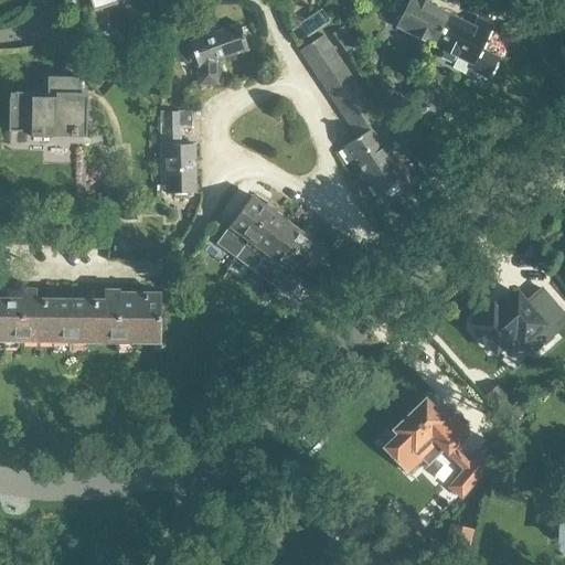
[(129,0),(91,0),(95,11),(129,0)]
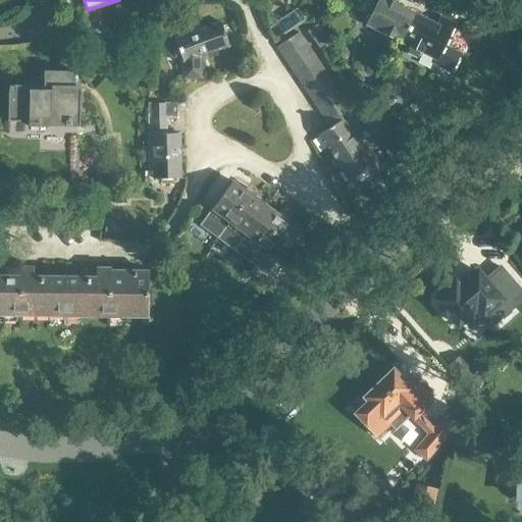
[(397,39),(403,42),(417,14),(395,3),(396,0),(380,0),(368,24),(383,32),(382,36),(395,42),(397,39)]
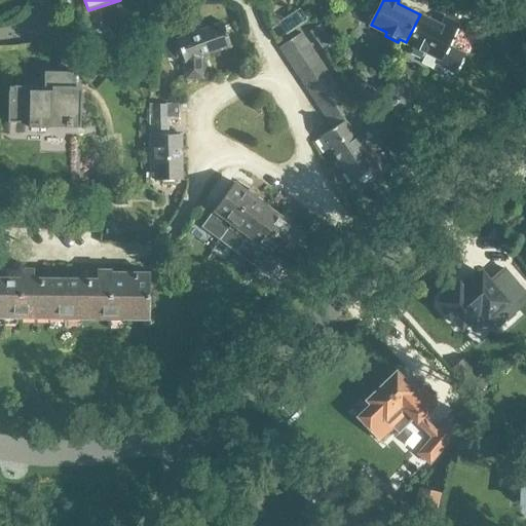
[(441,60),(439,63),(455,72),(464,54),(448,46),(458,26),(445,19),(442,26),(420,14),(406,42),(413,45),(412,50),(423,55),(426,52),(441,60)]
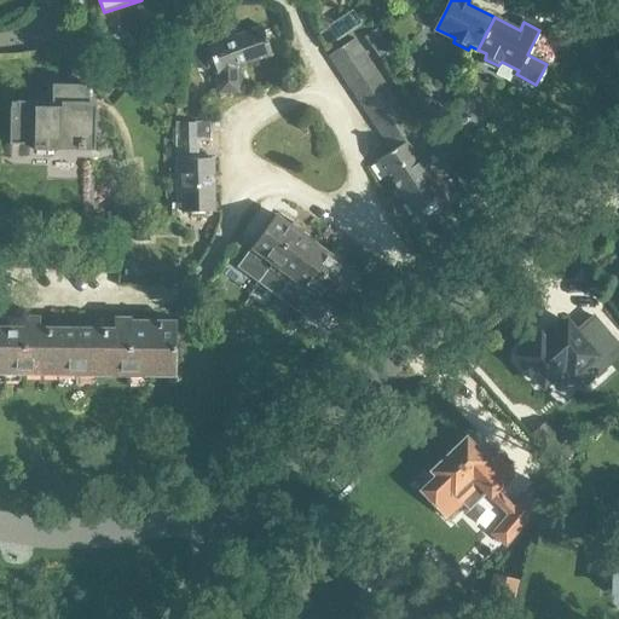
[(261,27),(208,46),(218,73),(218,93),(238,92),(237,67),(272,55),(261,27)]
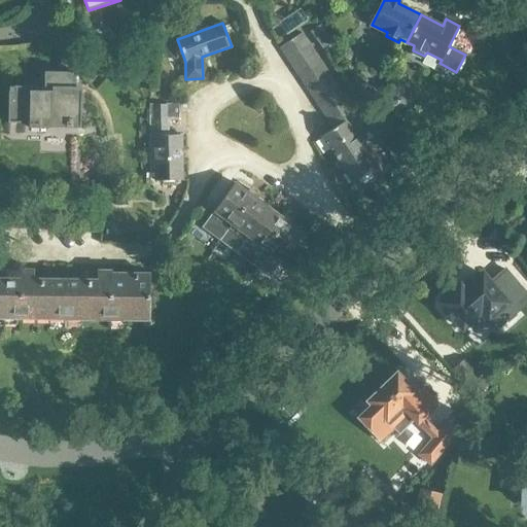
[(321,24),(311,32),(323,49),(335,41),(321,24)]
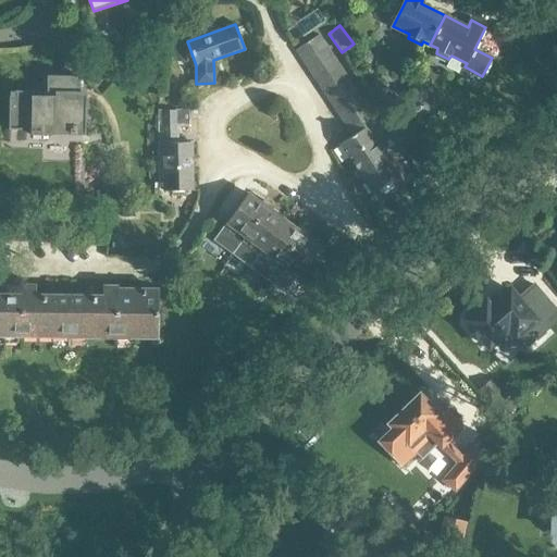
[(304,61),(323,49),(316,37),(296,49),(304,61)]
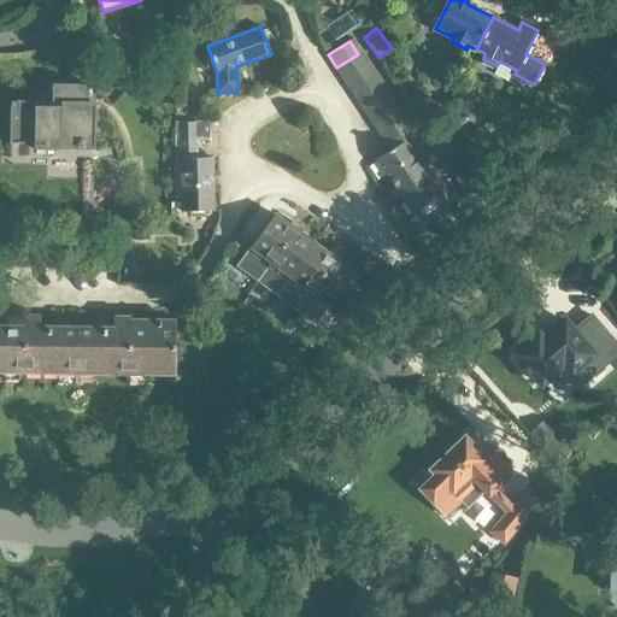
[(370,63),(363,51),(358,54),(336,68),(345,80),(370,63)]
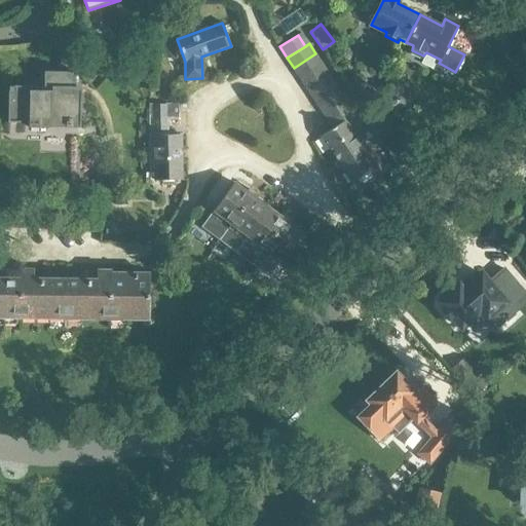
[(315,53),(294,68),(300,78),(323,63),(315,53)]
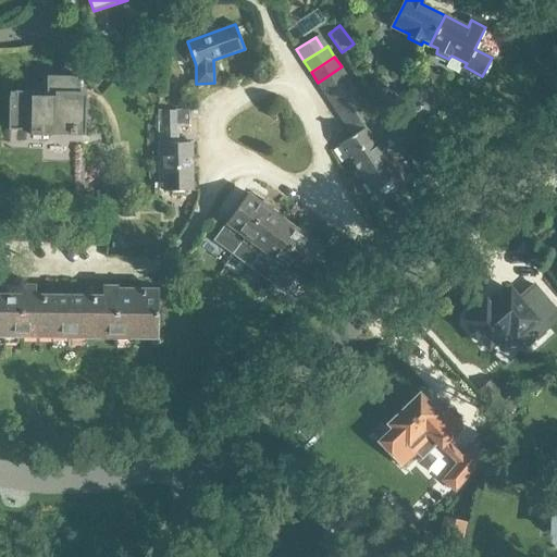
[(348,77),(342,66),(318,83),(325,94),(348,77)]
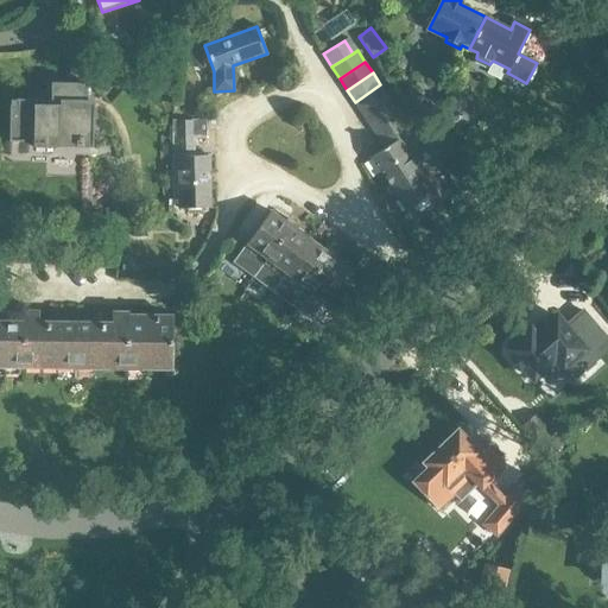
[(11,106),(10,141),(35,141),(35,147),(61,147),(61,141),(77,143),(77,145),(84,145),(84,143),(93,143),(93,146),(94,146),(95,105),(93,105),(93,106),(88,106),(88,83),(61,82),(61,78),(55,78),(55,77),(48,77),(48,90),(52,92),(51,105),(37,105),(38,99),(17,99),(17,100),(11,100),(11,106)]
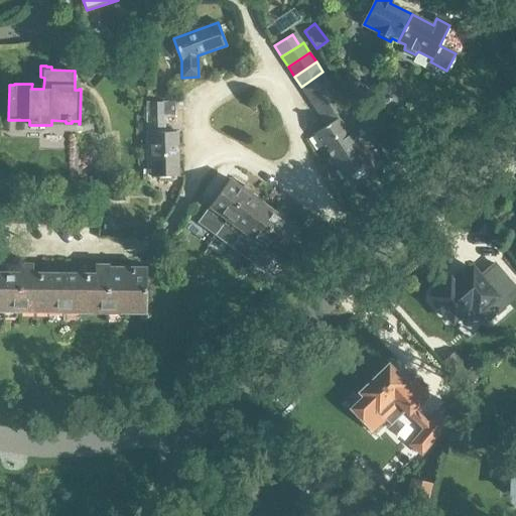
[(307,97),(330,82),(323,72),(301,87),(307,97)]
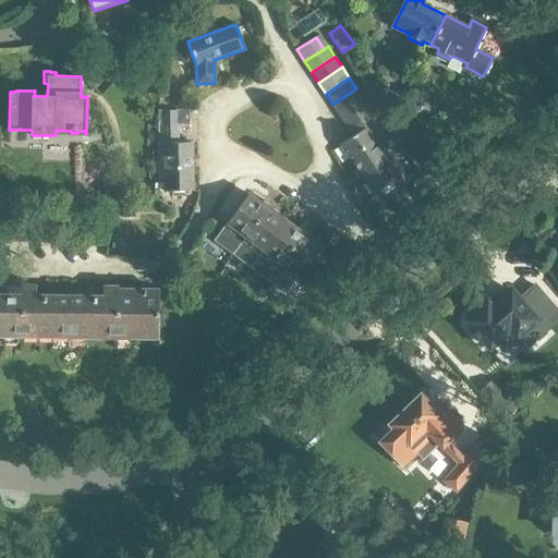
[(332,105),(340,116),(363,99),(356,88),(332,105)]
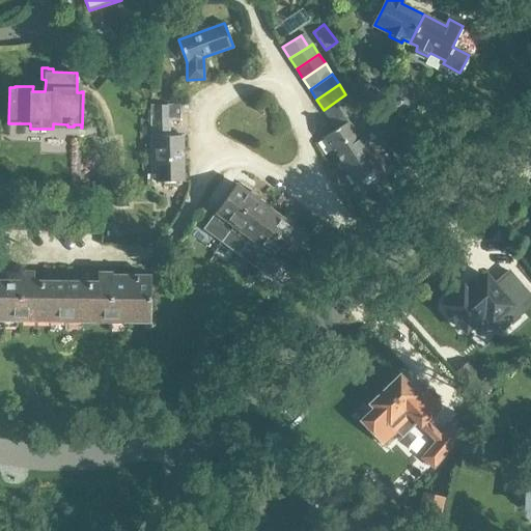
[(345,94),(324,110),(330,120),(353,105),(345,94)]
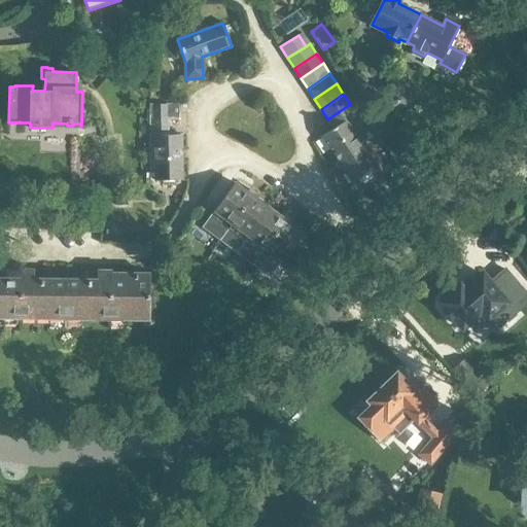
[(178,104),(150,104),(150,117),(151,178),(156,177),(156,180),(163,180),(164,184),(173,184),(175,180),(182,180),(181,135),(167,136),(167,116),(179,116),(178,104)]
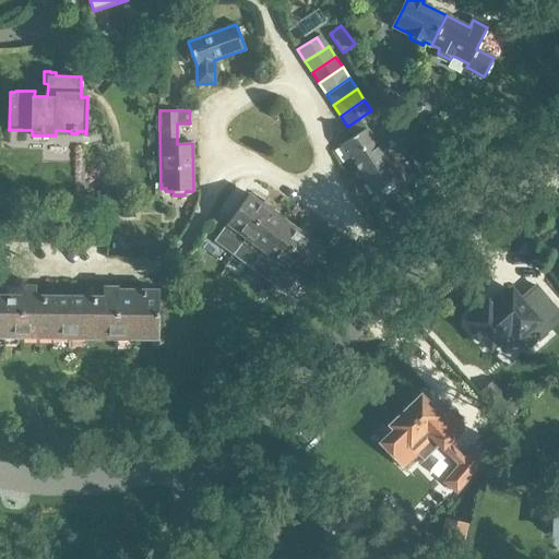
[(347,127),(355,138),(368,128),(379,121),(371,110),(347,127)]
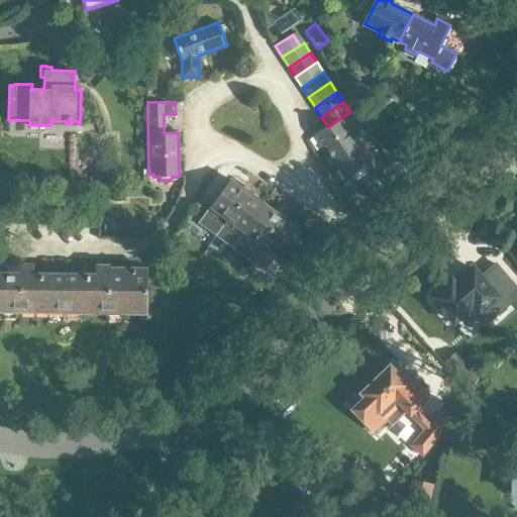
[(340,118),(328,127),(317,134),(346,180),(352,176),(356,178),(365,173),(365,169),(370,165),(367,160),(368,159),(364,153),(340,118)]
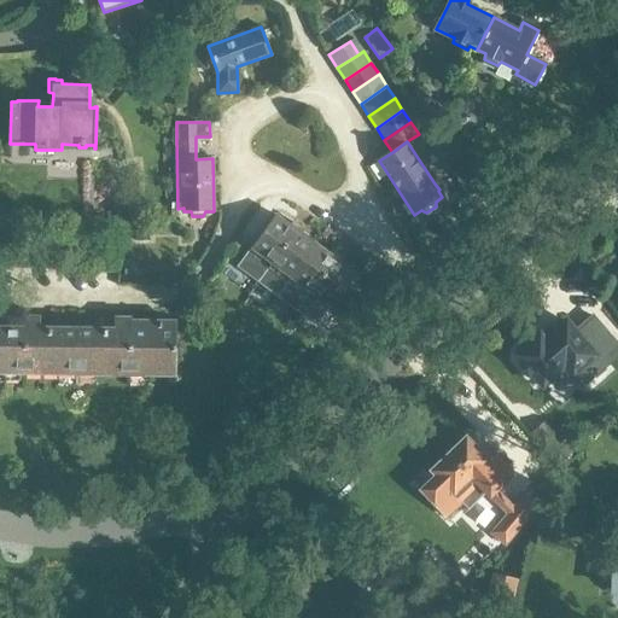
[(0,237),(91,240),(94,157),(0,153),(0,237)]
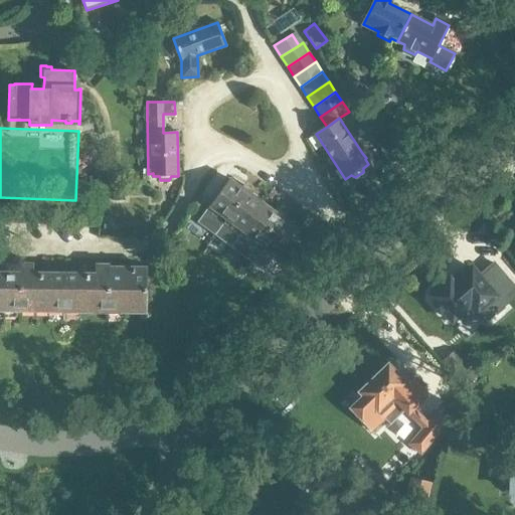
[(113,191),(113,178),(113,177),(97,178),(97,191),(113,191)]
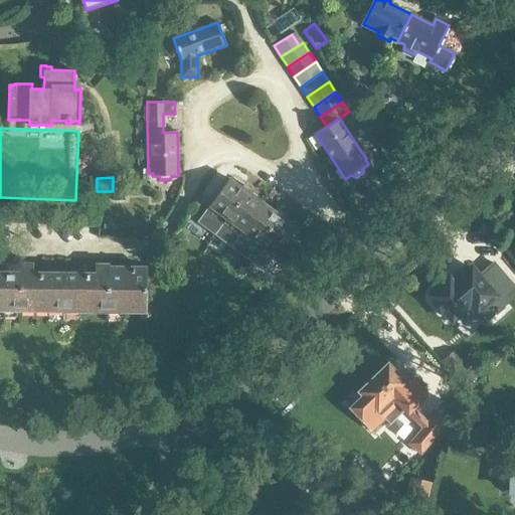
[(210,206),(199,221),(216,234),(224,222),(249,188),(246,185),(243,188),(230,179),(210,206)]
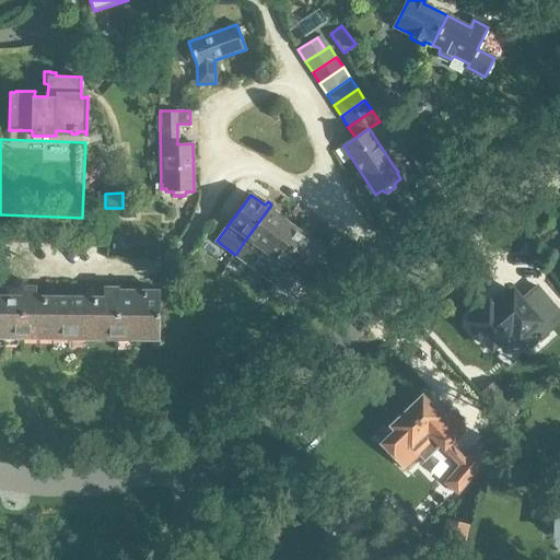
[(244,242),(235,255),(253,267),(261,255),(287,220),(273,210),(275,208),(276,207),(271,205),(244,242)]
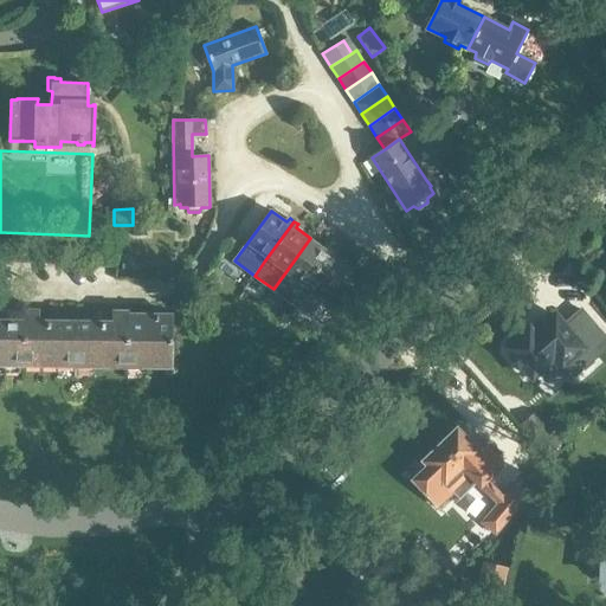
[(283,276),(274,289),(292,303),(333,250),(328,247),(326,250),(310,238),(283,276)]
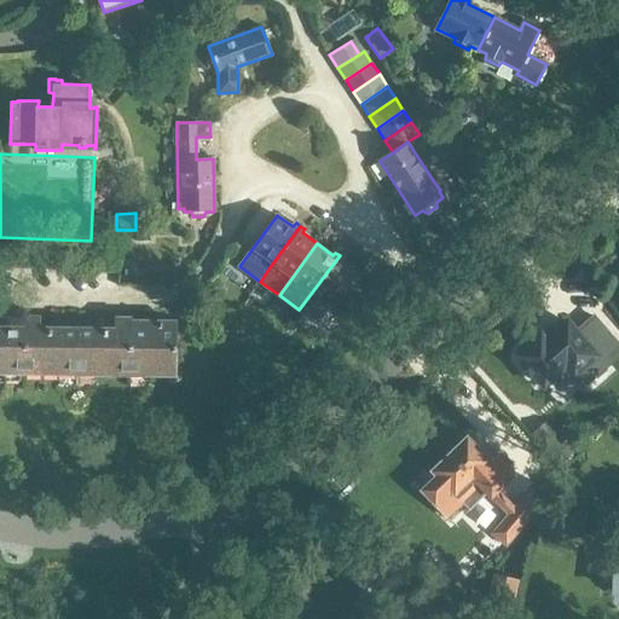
[(340,255),(299,310),(318,324),(328,311),(329,311),(333,307),(335,302),(336,304),(343,291),(357,273),(341,262),(343,258),(340,255)]
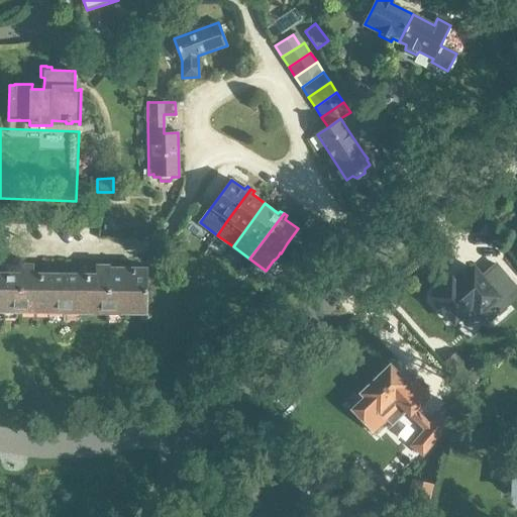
[(146,281),(146,269),(110,269),(110,265),(98,265),(97,274),(33,273),(33,265),(21,265),(21,273),(0,273),(0,311),(3,312),(4,317),(16,317),(17,312),(146,313),(146,293),(147,293),(147,281),(146,281)]
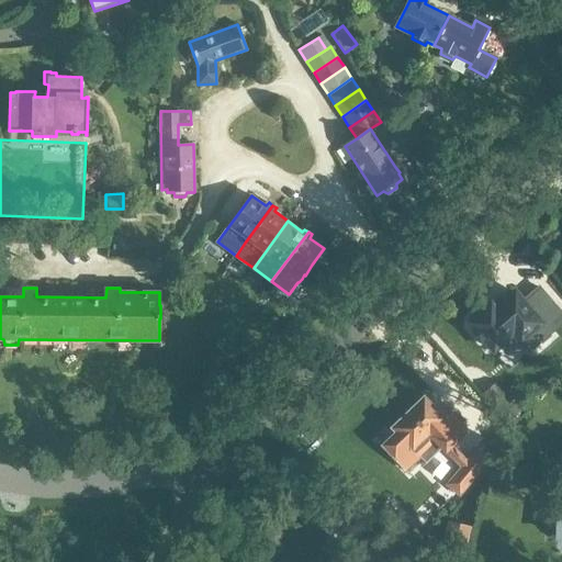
[(546,327),(561,313),(540,288),(524,302),(515,292),(495,310),(491,304),(486,308),(484,305),(471,315),(474,318),(470,323),(480,334),(478,336),(481,340),(483,338),(494,350),(514,334),(529,351),(551,333),(546,327)]
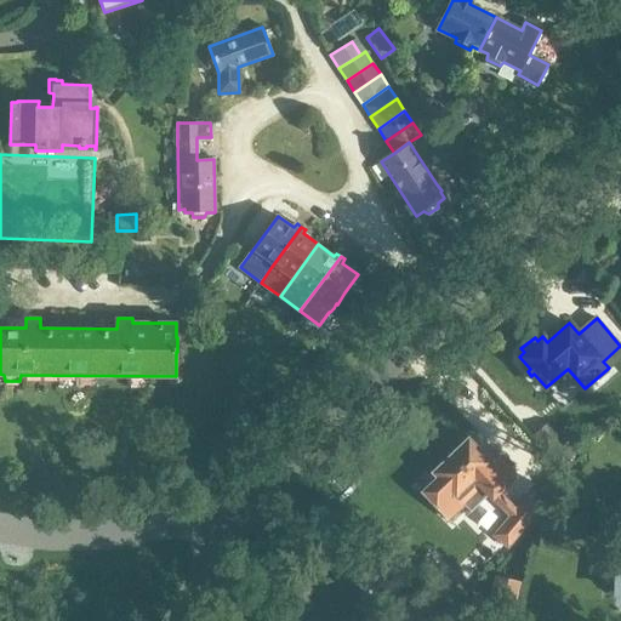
[(438,478),(422,493),(450,520),(466,505),(472,511),(490,491),(495,489),(500,494),(516,477),(489,449),(484,454),(468,438),(433,473),(438,478)]
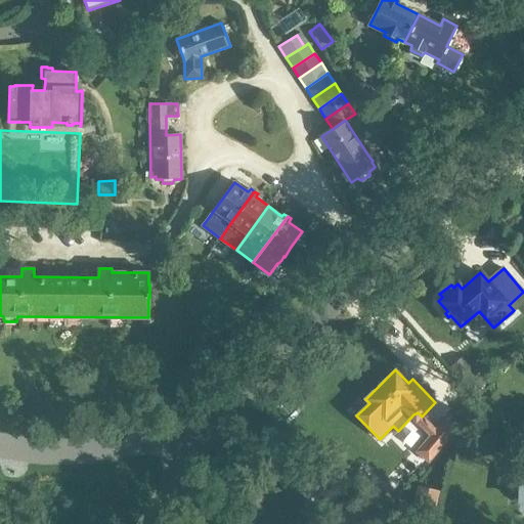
[(442,423),(441,424),(419,452),(430,462),(454,432),(442,423)]
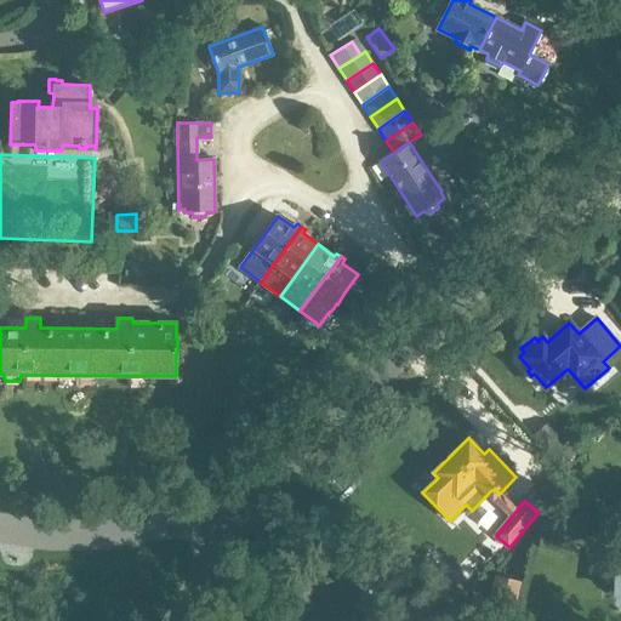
[(611,567),(610,596),(620,594),(620,567),(616,567),(611,567)]
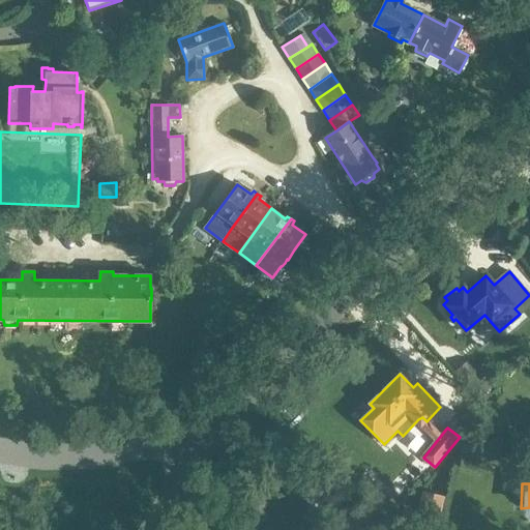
[(429,529),(437,529),(446,495),(423,490),(415,527),(429,529)]
